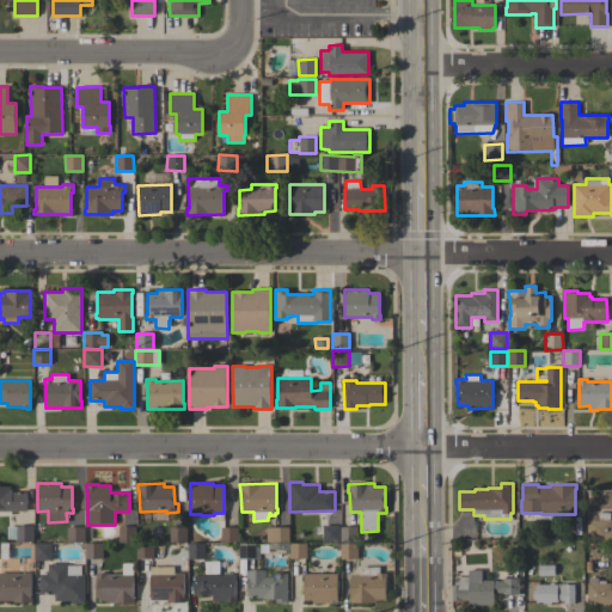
[(0,487),(10,487),(10,490),(12,490),(12,493),(26,493),(26,510),(0,510),(0,487)]
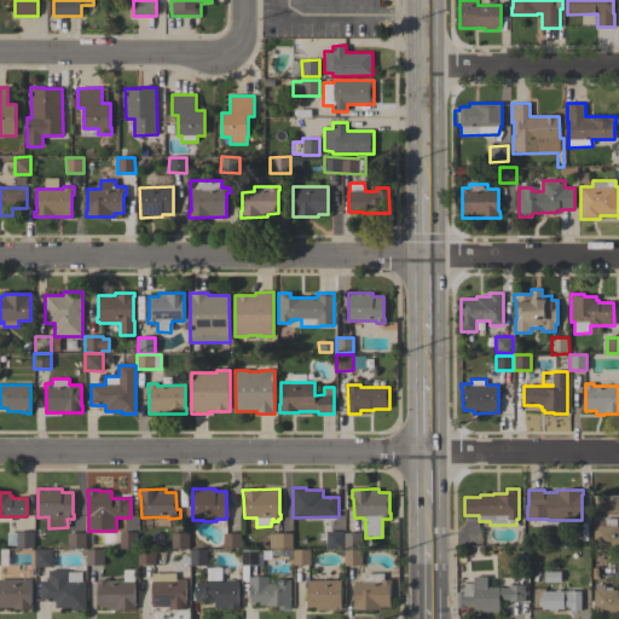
[(618,549),(594,549),(594,526),(595,526),(595,520),(605,520),(605,518),(617,518),(617,526),(618,526),(618,532),(618,549)]
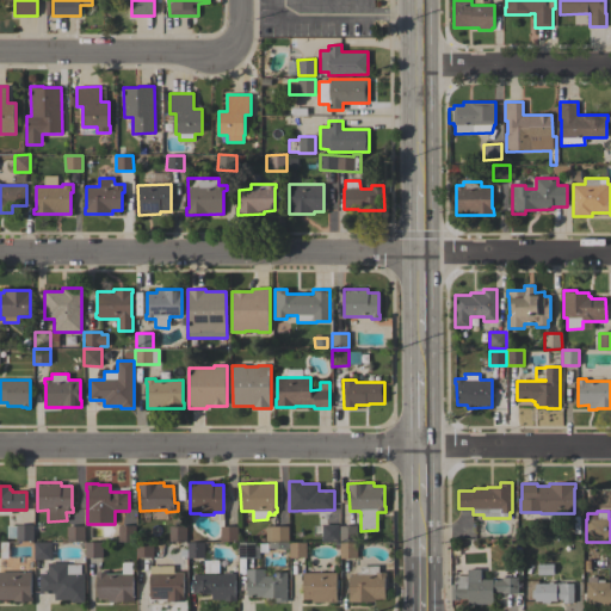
[(34,541),(23,541),(23,544),(18,544),(18,541),(17,541),(17,524),(34,525),(34,541)]
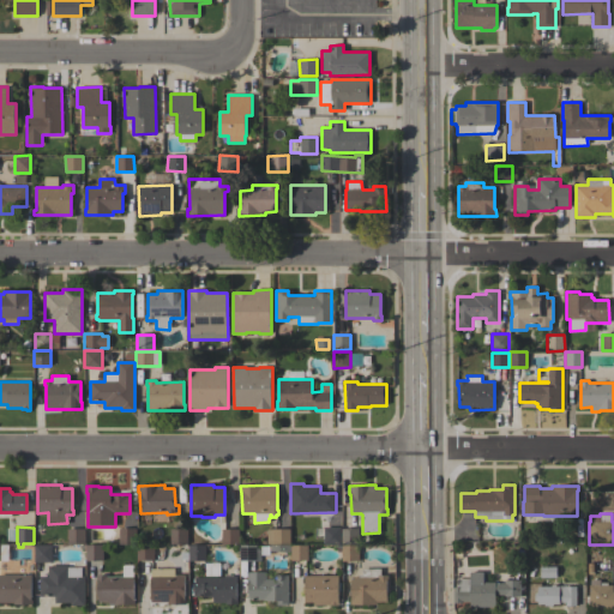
[(324,528),(341,527),(341,545),(324,545),(324,529),(324,528)]
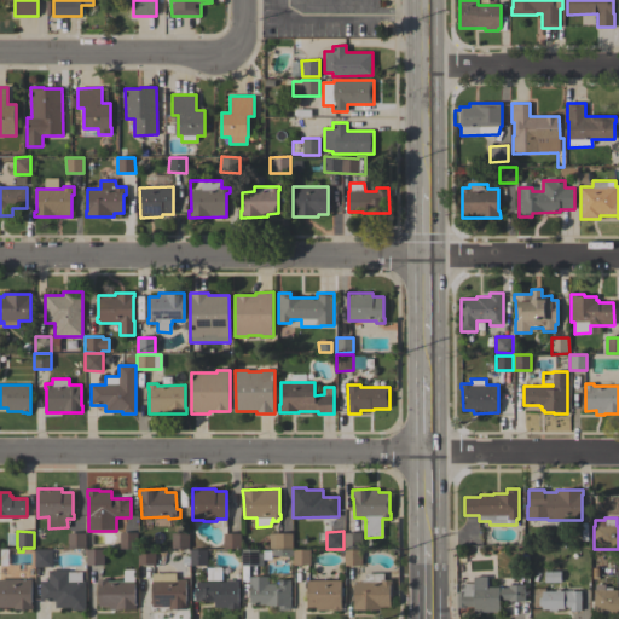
[(86,548),(69,548),(69,533),(86,533),(86,548)]
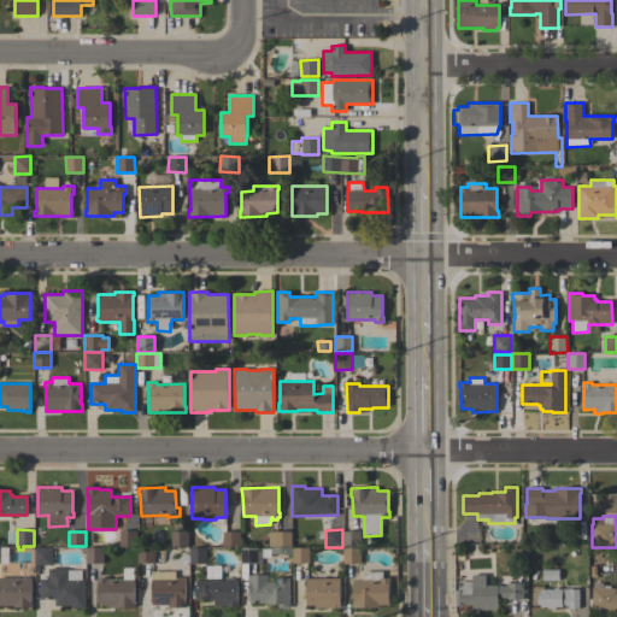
[(136,532),(137,546),(119,547),(119,532),(136,532)]
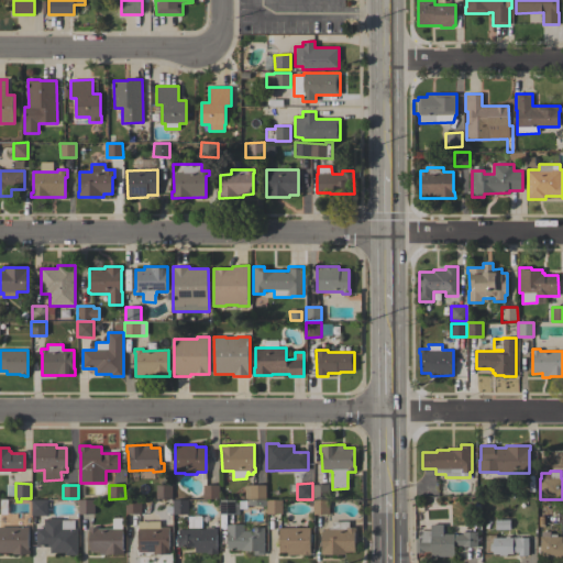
[(172,498),(156,498),(156,485),(172,485),(172,498)]
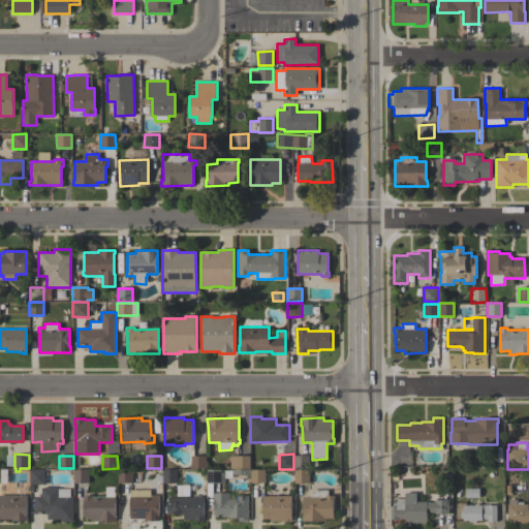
[(206,456),(206,468),(191,468),(191,456),(206,456)]
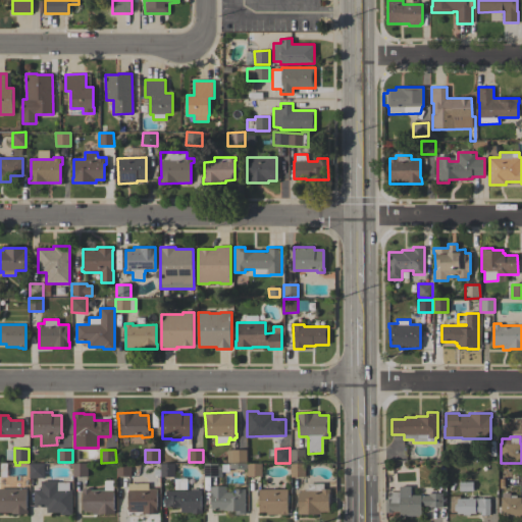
[(247,450),(247,462),(227,462),(227,451),(231,451),(231,450),(247,450)]
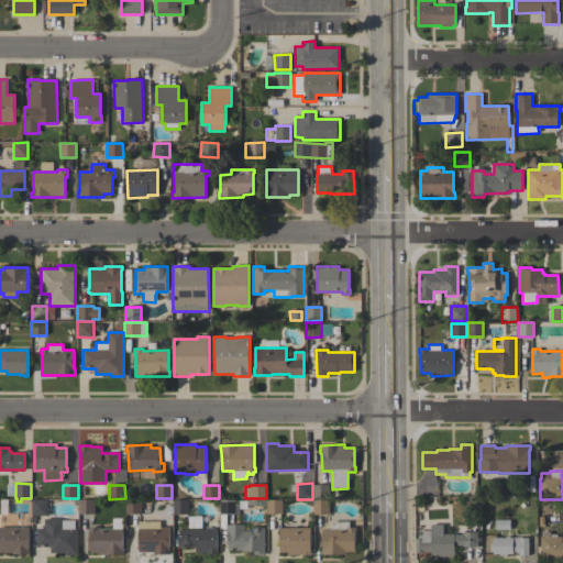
[(329,498),(313,498),(313,485),(329,485),(329,498)]
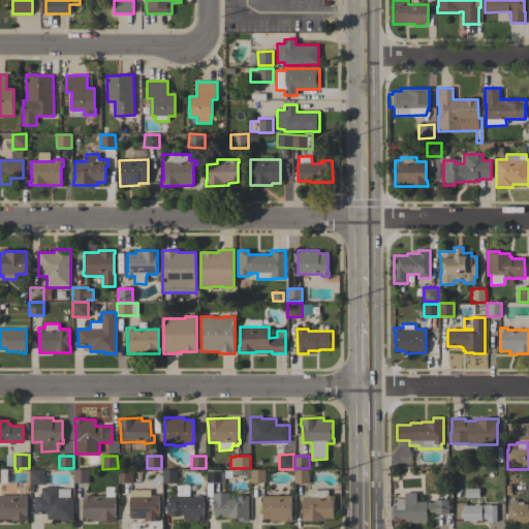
[(44,469),(44,485),(30,485),(30,469),(44,469)]
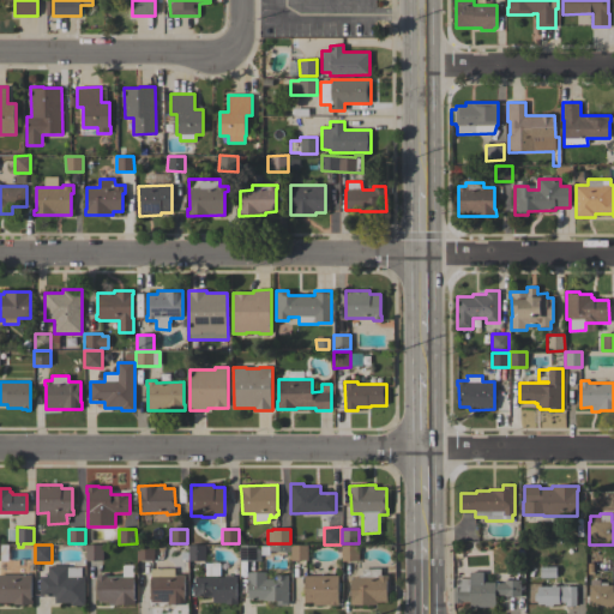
[(103,560),(85,560),(86,545),(103,545),(103,560)]
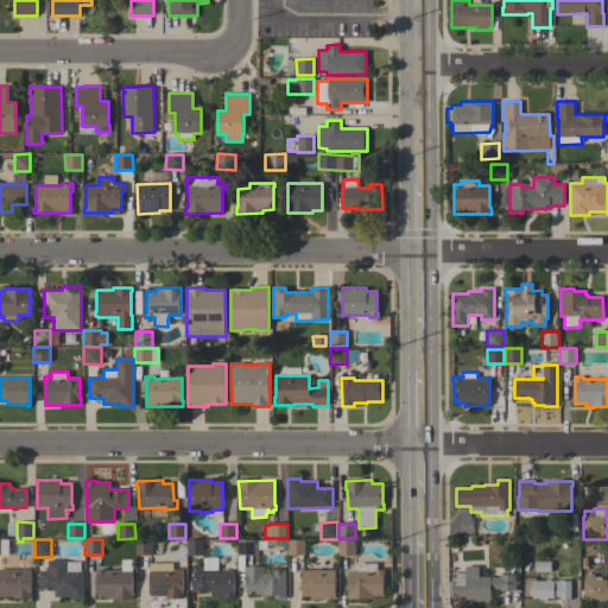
[(203,555),(187,555),(187,539),(203,539),(203,555)]
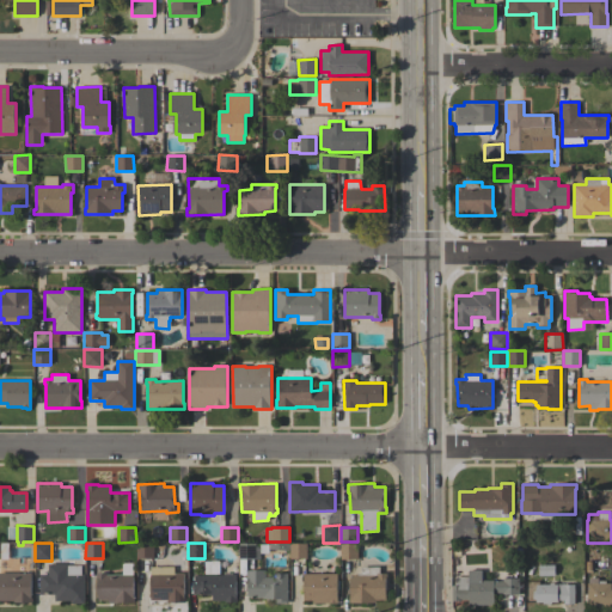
[(256,543),(256,546),(258,546),(258,548),(259,548),(259,558),(239,558),(239,543),(256,543)]
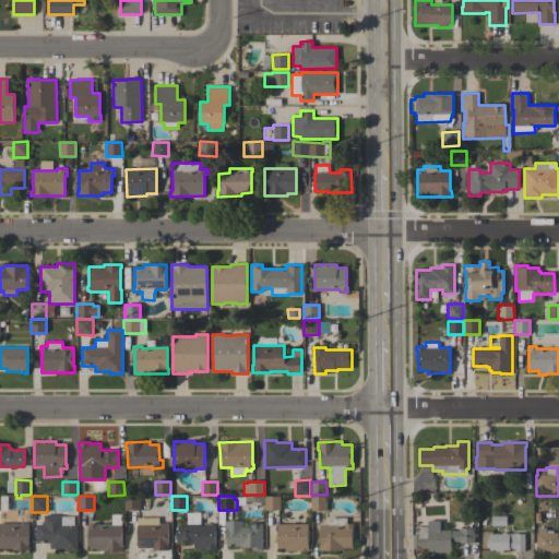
[(264,510),(264,496),(281,496),(281,510),(264,510)]
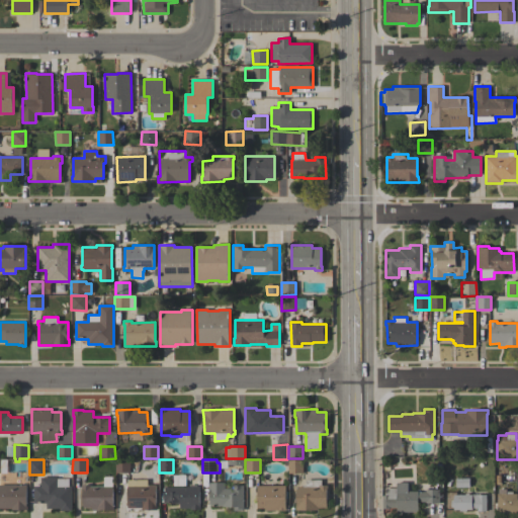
[(303,459),(303,472),(288,472),(288,460),(303,459)]
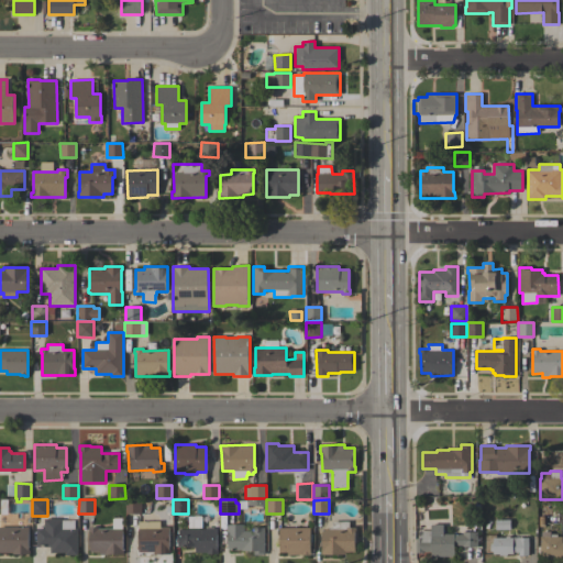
[(141,514),(125,514),(125,500),(141,500),(141,514)]
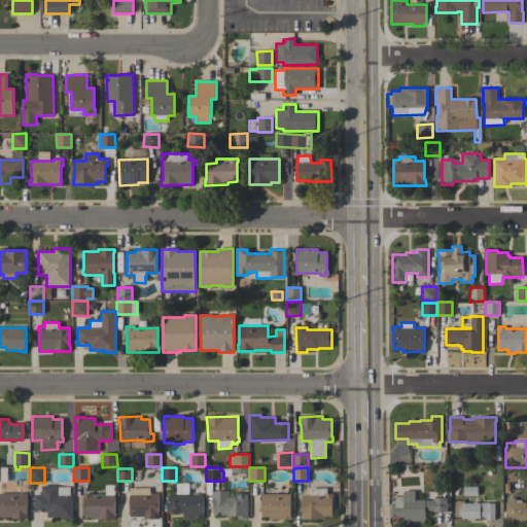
[(105,494),(105,485),(114,485),(114,494),(115,494),(115,513),(115,518),(100,518),(100,519),(93,519),(93,517),(84,517),(84,497),(83,497),(83,493),(92,493),(92,495),(105,494)]
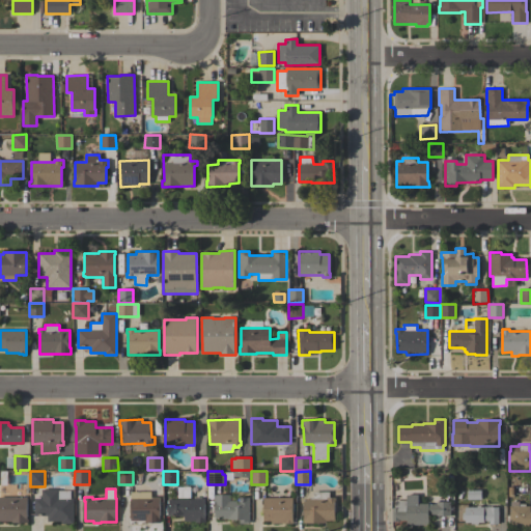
[(58,490),(58,499),(73,499),(74,523),(62,524),(62,522),(48,522),(48,515),(34,515),(34,499),(42,498),(42,490),(58,490)]
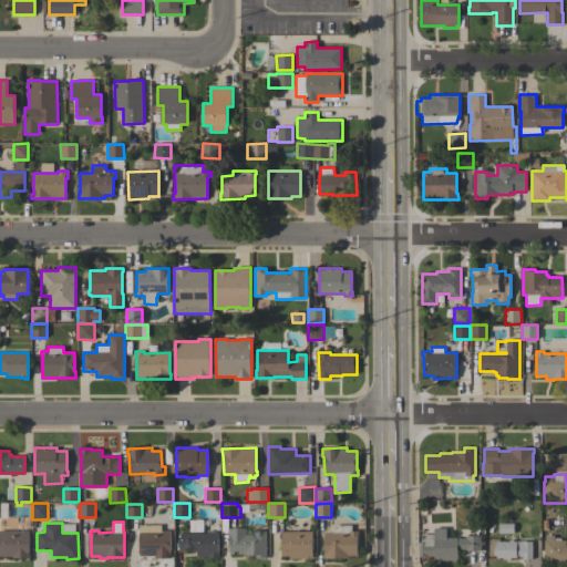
[(161,525),(161,531),(171,531),(171,549),(172,549),(172,558),(155,558),(155,556),(140,556),(140,525),(161,525)]
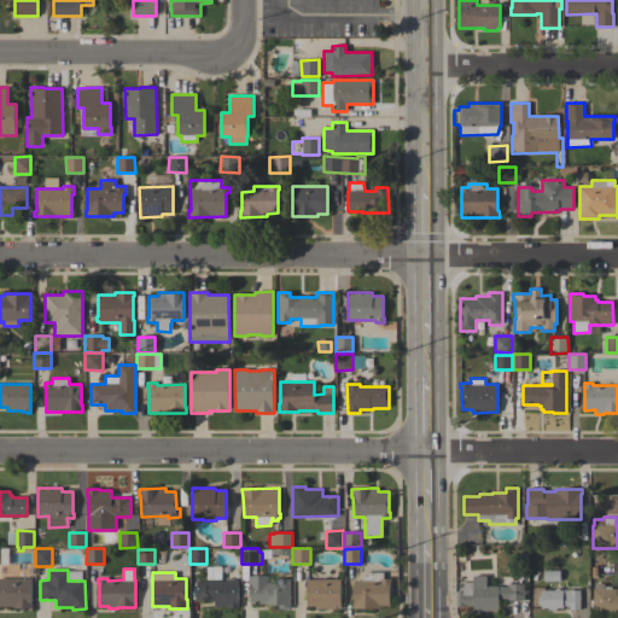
[(383,572),(383,579),(390,579),(391,584),(390,584),(390,606),(380,606),(380,608),(353,608),(353,601),(354,601),(354,582),(361,581),(361,578),(365,578),(365,572),(383,572)]
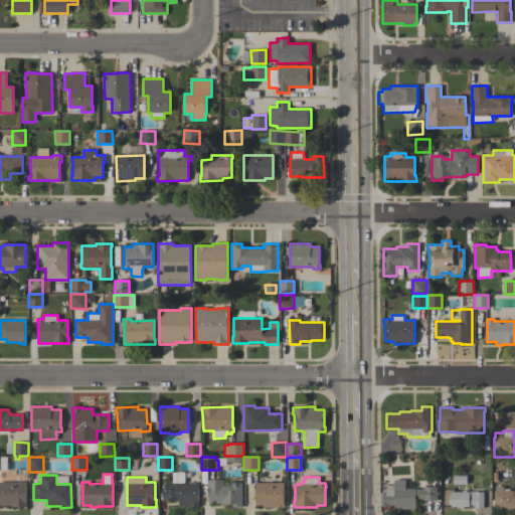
[(241,508),(231,508),(231,504),(220,504),(220,503),(208,503),(208,487),(208,480),(223,480),(223,486),(231,486),(231,482),(241,482),(241,508)]
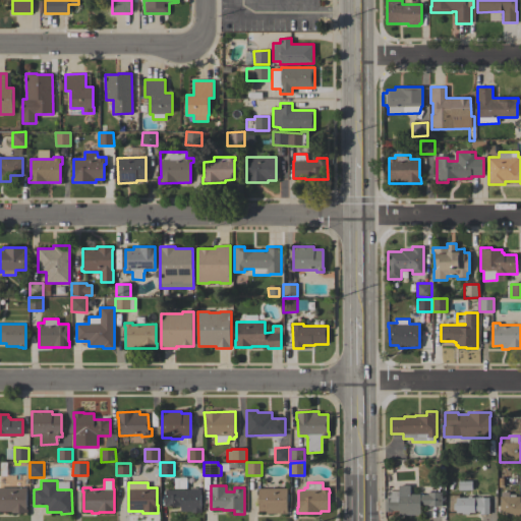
[(0,487),(26,487),(26,508),(27,508),(27,512),(11,513),(11,511),(0,511),(0,487)]
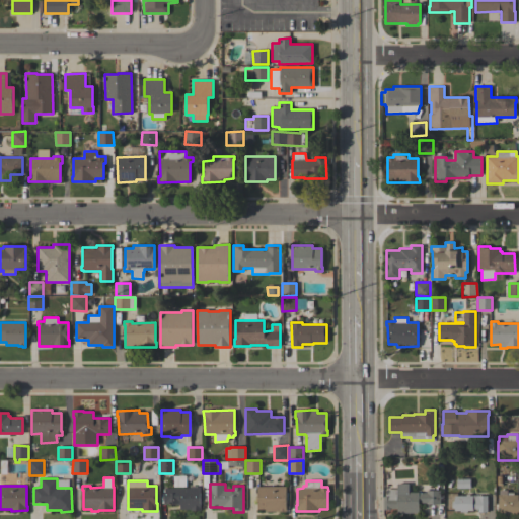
[(286,487),(286,511),(266,512),(266,509),(257,509),(257,487),(286,487)]
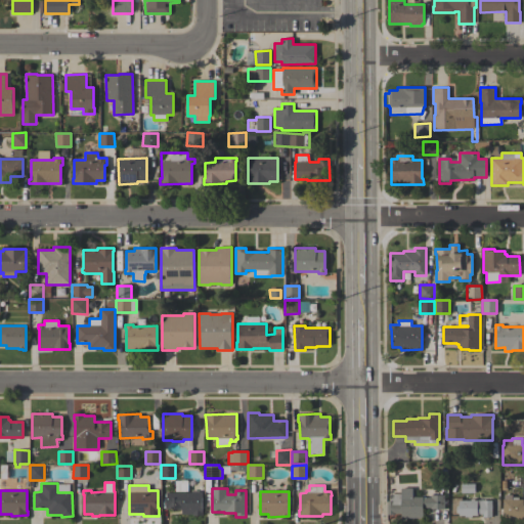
[(202,492),(202,512),(203,512),(203,516),(192,516),(192,514),(182,514),(182,510),(179,510),(179,509),(166,509),(166,506),(167,506),(167,492),(202,492)]
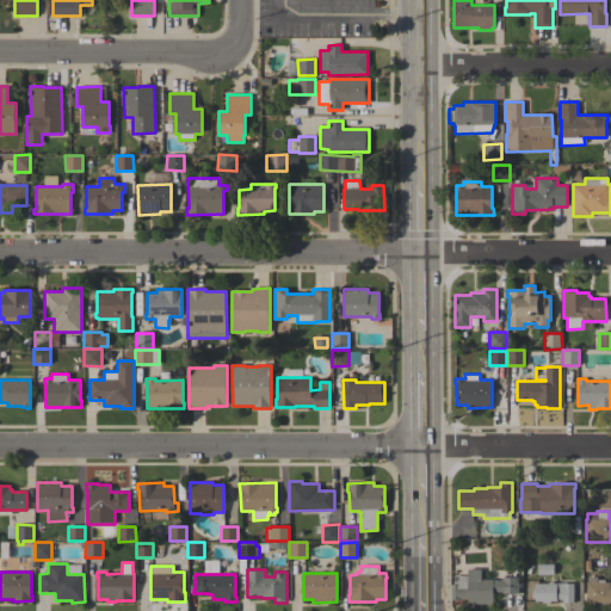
[(468,604),(468,599),(460,599),(460,600),(451,599),(451,585),(450,585),(450,579),(454,579),(454,575),(468,575),(468,576),(473,576),(473,578),(481,578),(481,579),(493,579),(493,580),(503,580),(503,576),(519,576),(519,593),(501,593),(501,592),(493,592),(493,604),(468,604)]
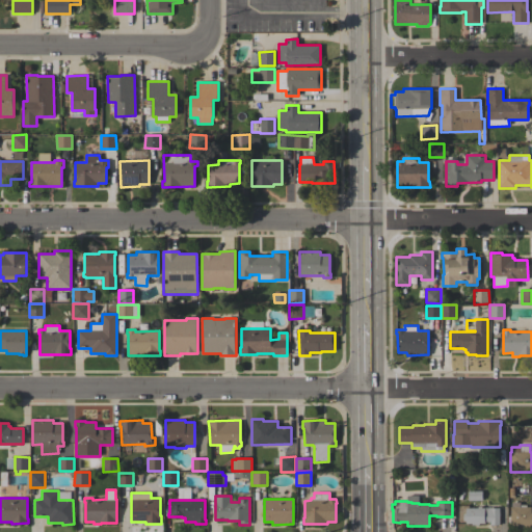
[(531,527),(510,527),(510,507),(511,507),(511,503),(520,503),(520,507),(531,507),(531,512),(531,527)]
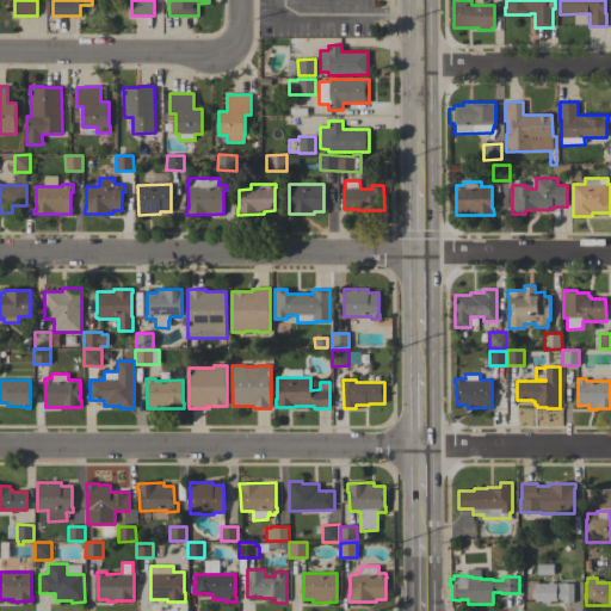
[(573,603),(562,603),(562,599),(557,599),(557,602),(536,602),(536,584),(548,584),(548,581),(553,581),(553,584),(573,584),(573,603)]
